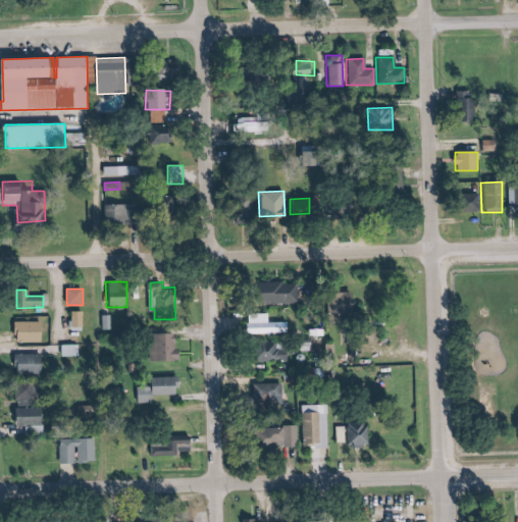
[(329,293),(329,315),(355,315),(355,293),(329,293)]
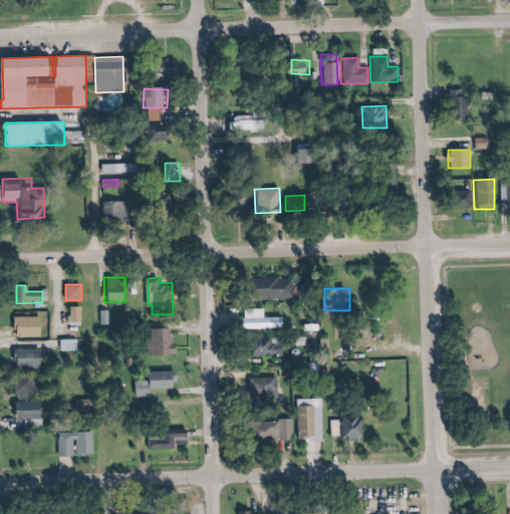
[(283,326),(283,317),(264,318),(264,308),(243,309),(244,328),(283,326)]
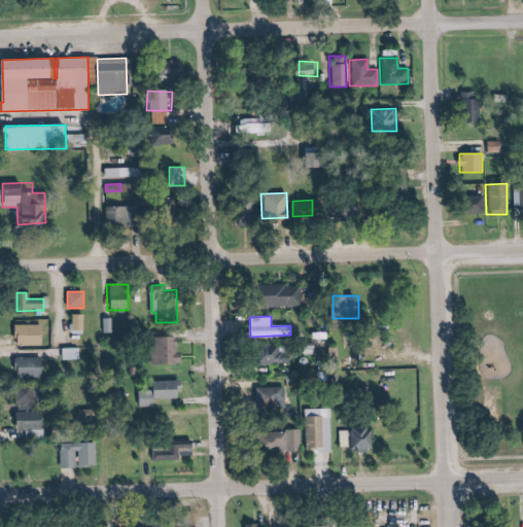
[(109,331),(108,318),(101,319),(101,331),(109,331)]
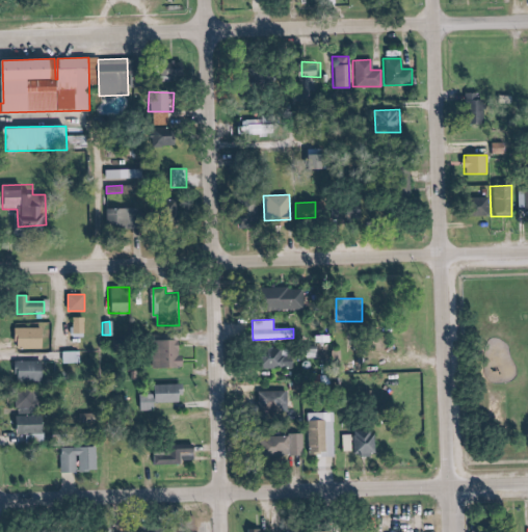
[(15,328),(15,348),(43,348),(43,327),(15,328)]
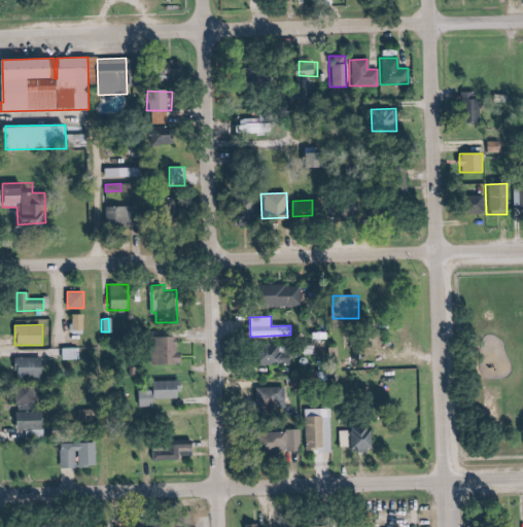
[(179,337),(155,337),(155,363),(179,364),(179,337)]
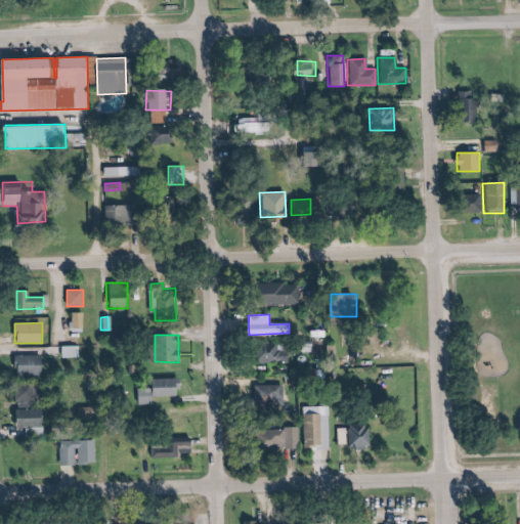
[(259,362),(288,363),(289,345),(260,344),(259,362)]
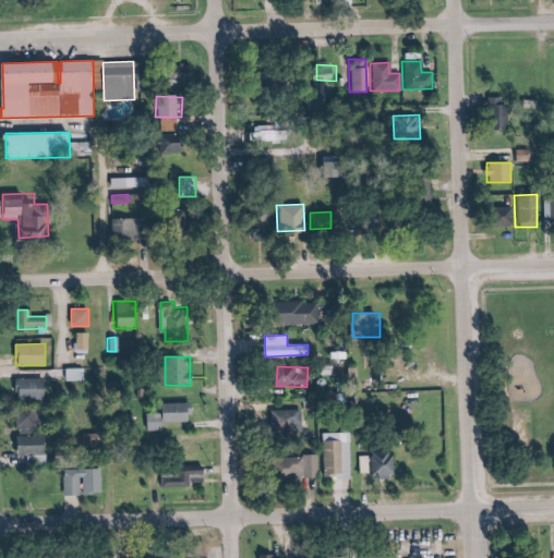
[(64,368),(65,380),(83,380),(82,368),(64,368)]
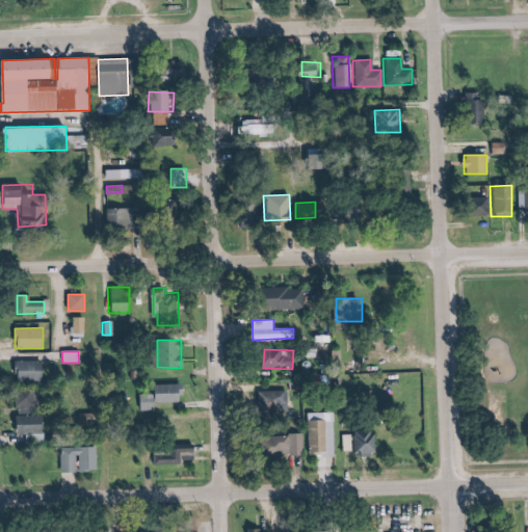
[(19,380),(43,381),(44,361),(12,361),(12,368),(19,368),(19,380)]
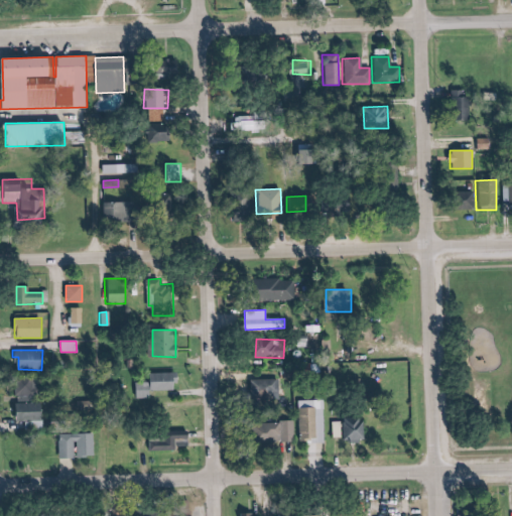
[(175,390),(175,373),(150,373),(149,383),(133,382),(132,397),(149,397),(149,390),(175,390)]
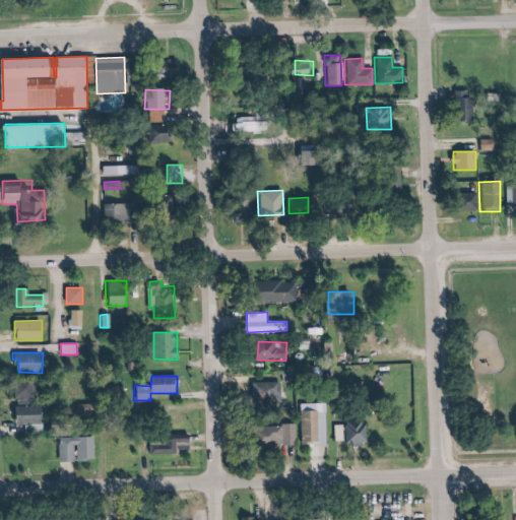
[(253,382),(253,403),(278,403),(278,382),(253,382)]
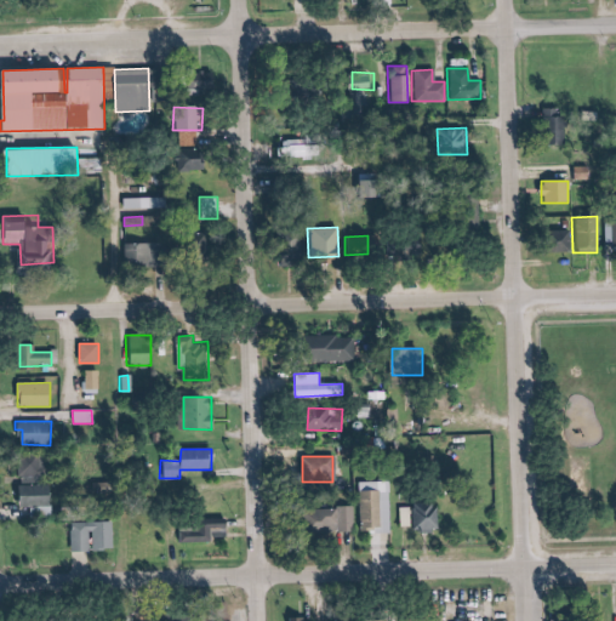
[(43,459),(16,459),(16,479),(41,480),(43,459)]
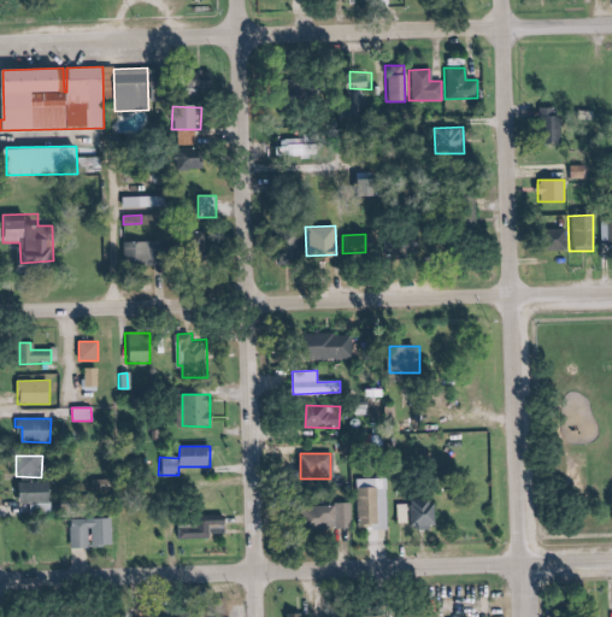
[(355,526),(374,526),(374,529),(386,529),(386,477),(355,479),(355,526)]
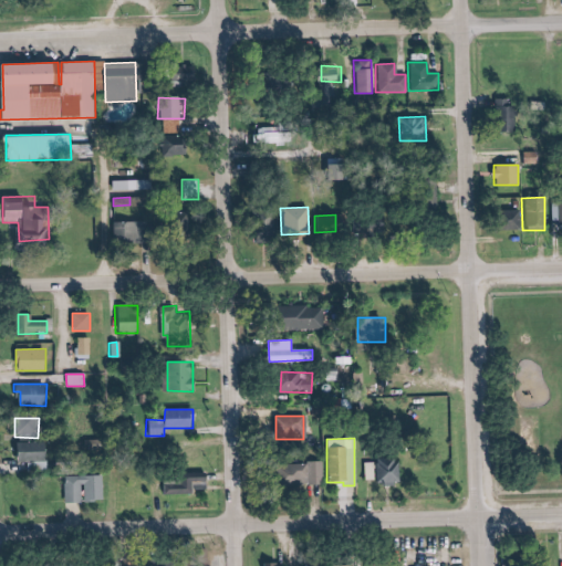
[(47,441),(14,442),(16,461),(47,460),(47,441)]
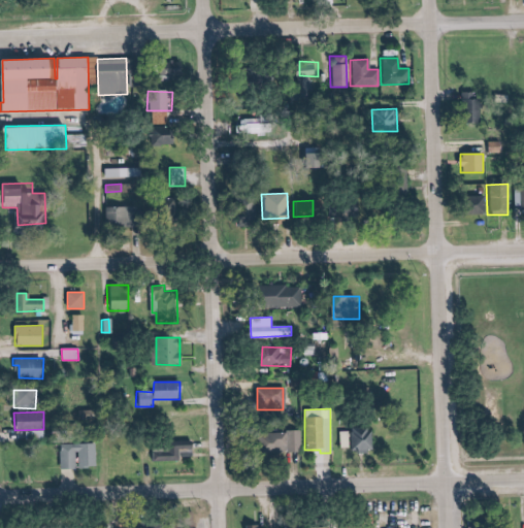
[(372,451),(372,427),(348,427),(349,451),(372,451)]
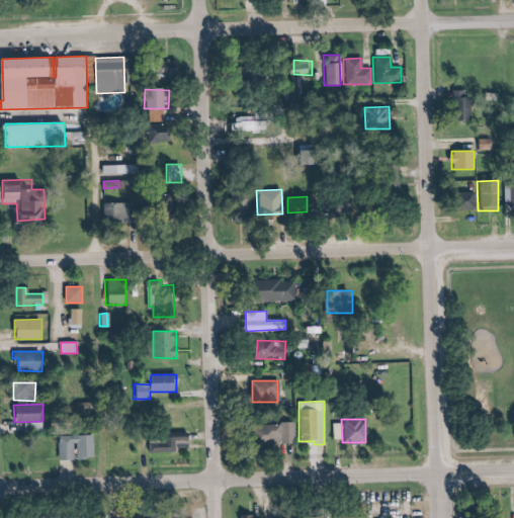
[(340,422),(332,423),(332,438),(341,438),(340,422)]
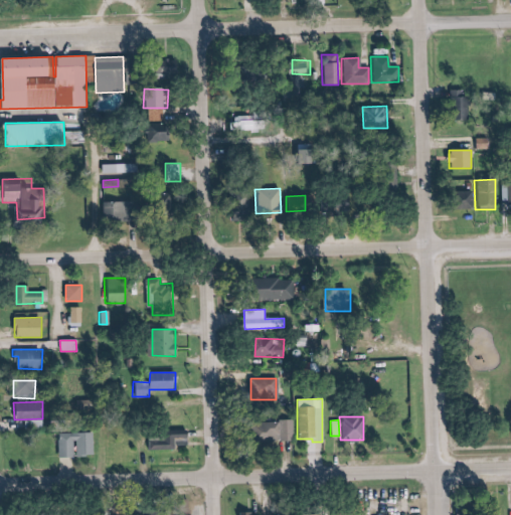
[(260,441),(292,441),(291,420),(260,421),(260,441)]
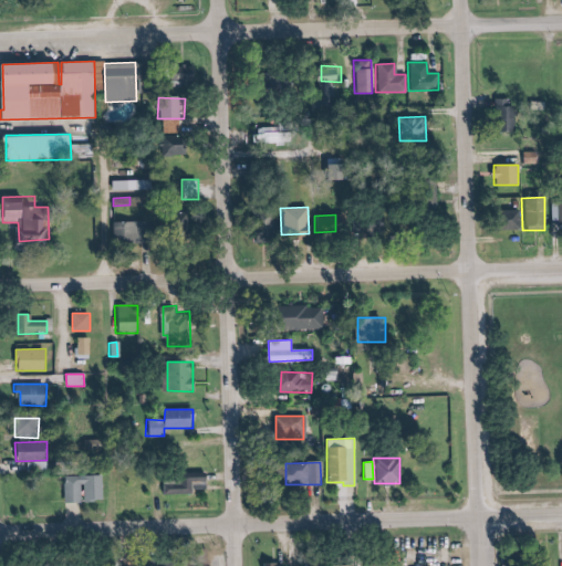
[(102,500),(102,475),(63,477),(64,503),(82,502),(82,500),(102,500)]
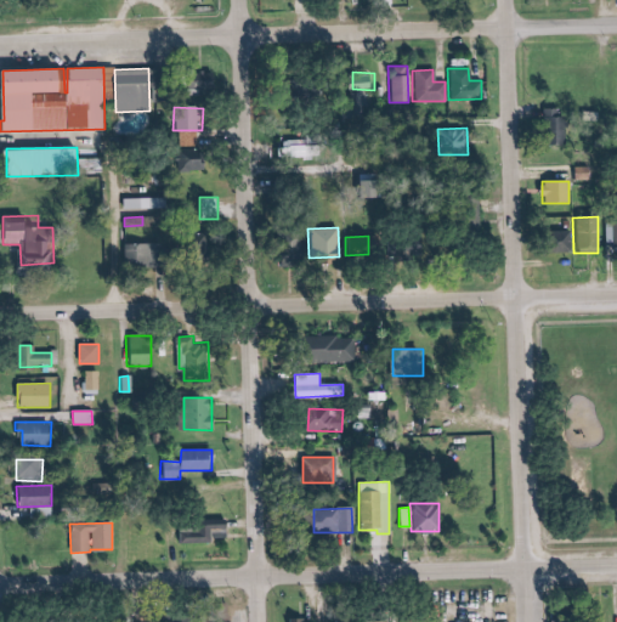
[(180,542),(226,541),(226,524),(179,526),(180,542)]
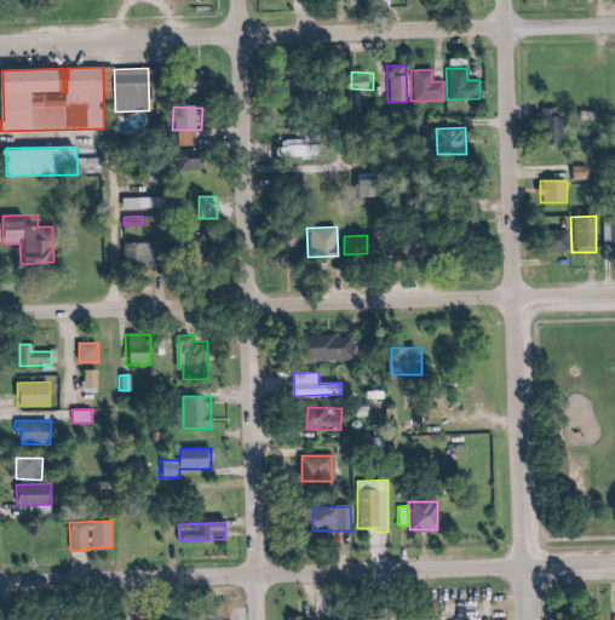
[(580,619),(581,610),(553,609),(552,619),(580,619)]
